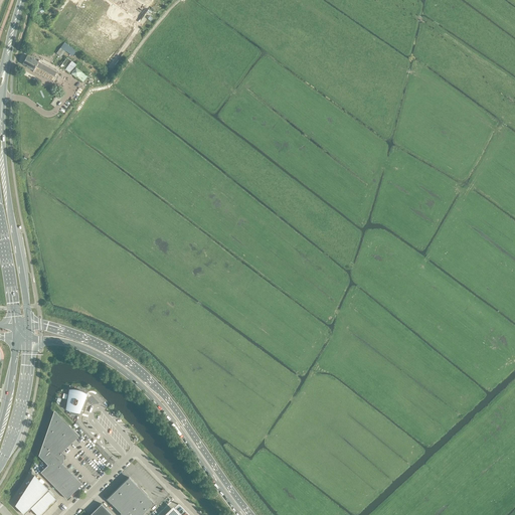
[(37,17),(41,14),(38,8),(33,11),(37,17)]
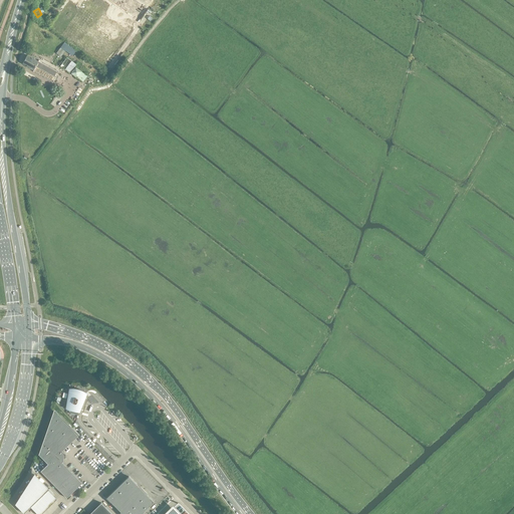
[(66,50),(72,55),(76,50),(64,42),(60,48),(56,53),(61,57),(65,51),(66,50)]
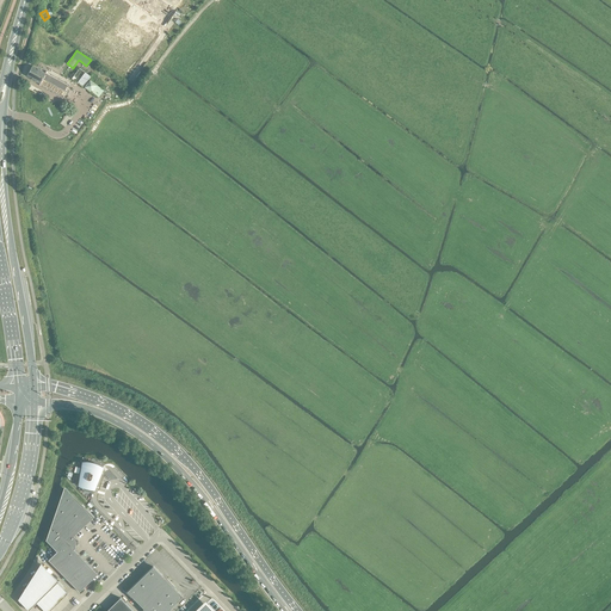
[(68,86),(62,82),(32,66),(28,75),(62,96),(63,94),(67,97),(71,90),(67,87),(68,86)]
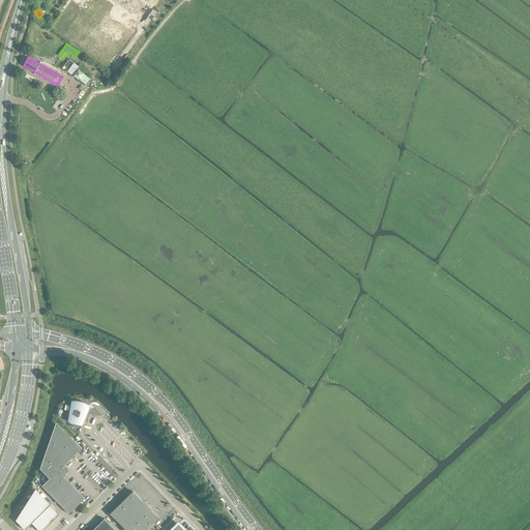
[(78,69),(77,68),(79,66),(68,59),(62,68),(71,76),(72,75),(80,80),(86,84),(90,79),(84,74),(85,74),(78,68),(78,69)]
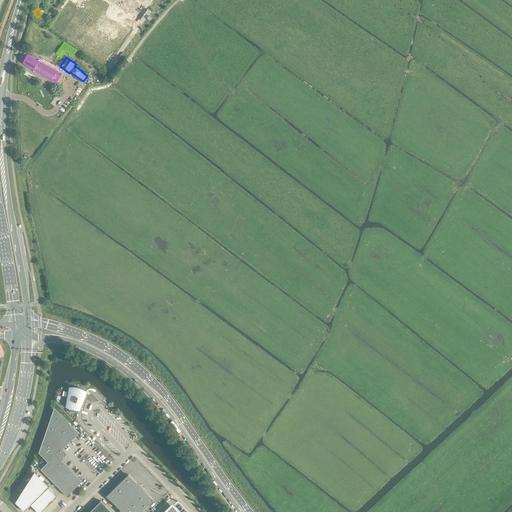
[(78,389),(77,391),(71,389),(66,407),(70,411),(77,413),(78,410),(79,410),(80,407),(79,407),(81,399),(82,399),(83,396),(82,396),(83,391),(78,389)]
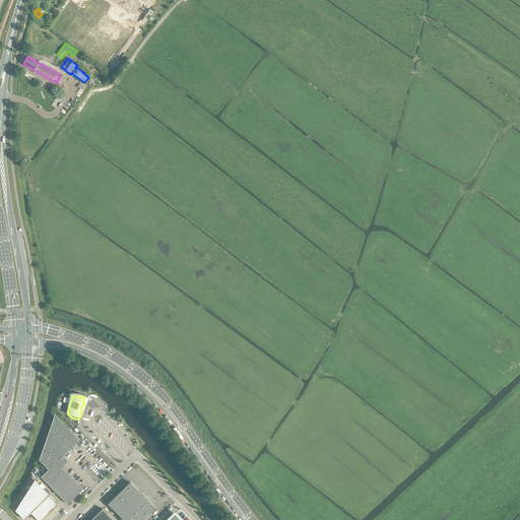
[(49,469),(41,476),(67,504),(82,490),(83,489),(79,484),(68,473),(64,469),(63,467),(64,466),(64,463),(65,463),(65,460),(64,460),(64,457),(63,456),(79,440),(75,436),(61,420),(60,421),(55,416),(41,459),(42,461),(41,461),(42,462),(45,465),(46,466),(49,469)]
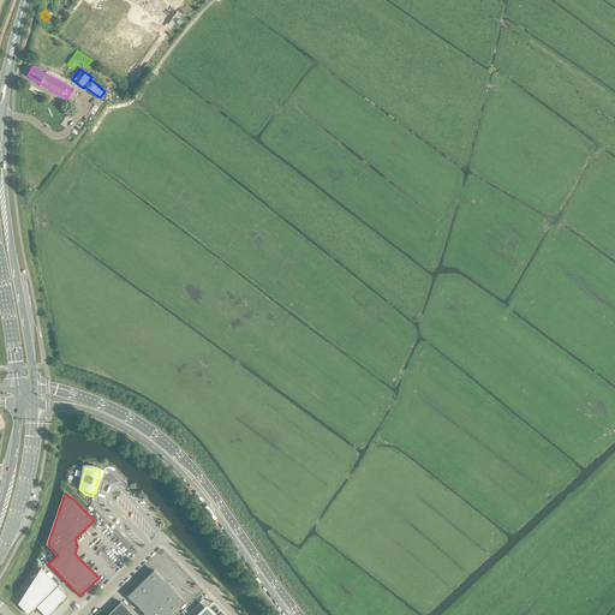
[(18,603),(29,614),(36,607),(45,614),(49,614),(67,597),(57,586),(58,585),(41,568),(18,603)]
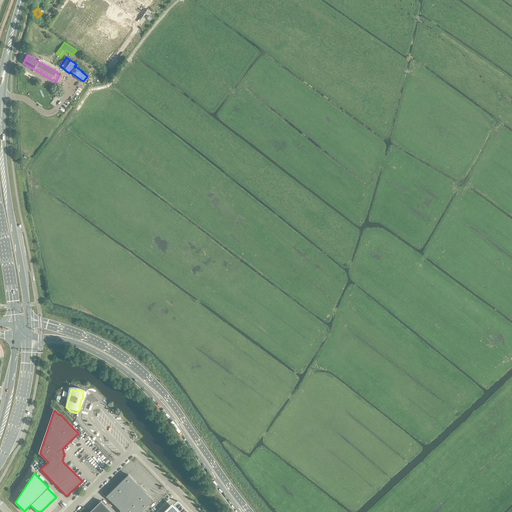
[(128,474),(106,496),(120,510),(119,511),(120,511),(140,511),(153,500),(128,474)]
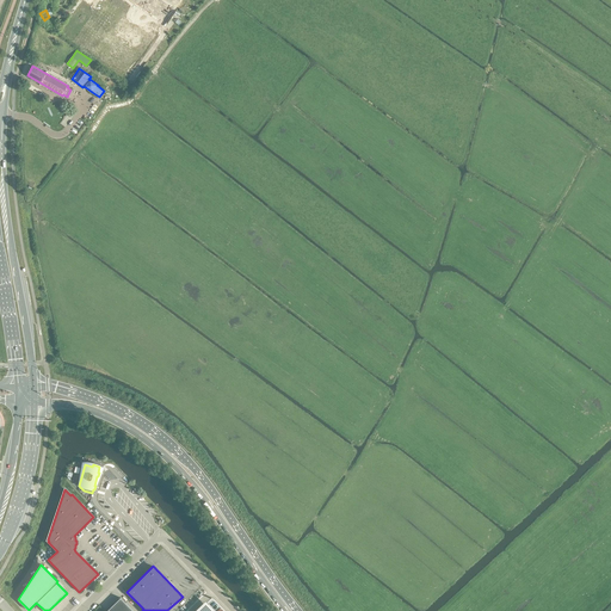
[(106,610),(133,610),(121,598),(106,610)]
